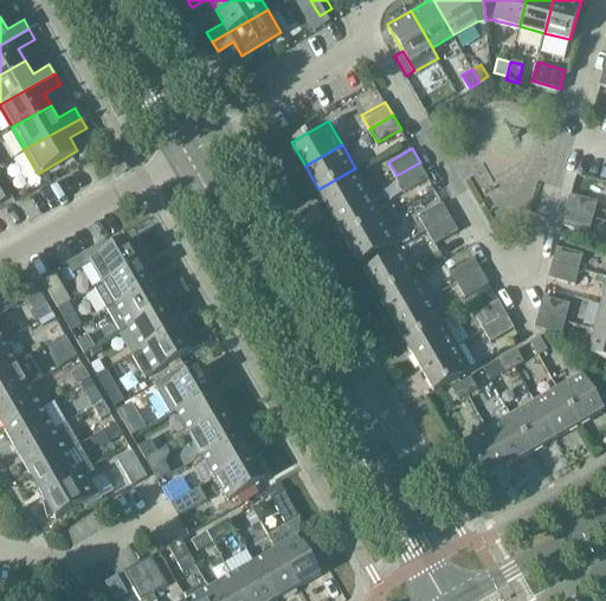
[(420,162),(397,175),(404,189),(429,175),(420,162)]
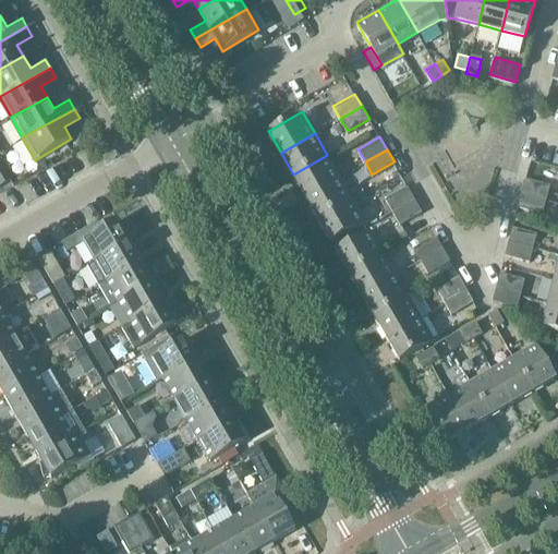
[(327,155),(293,175),(306,196),(340,177),(327,155)]
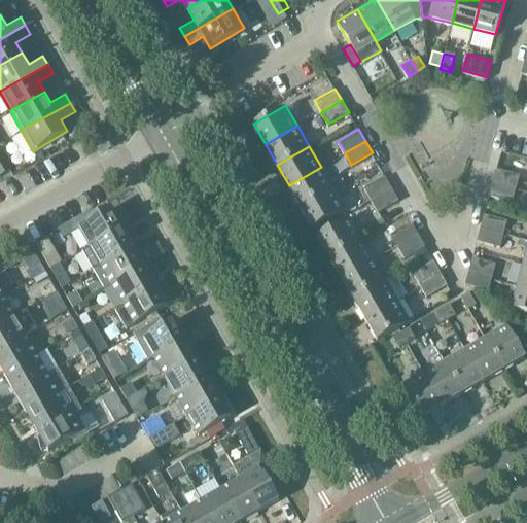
[(0,150),(0,174),(10,169),(0,150)]
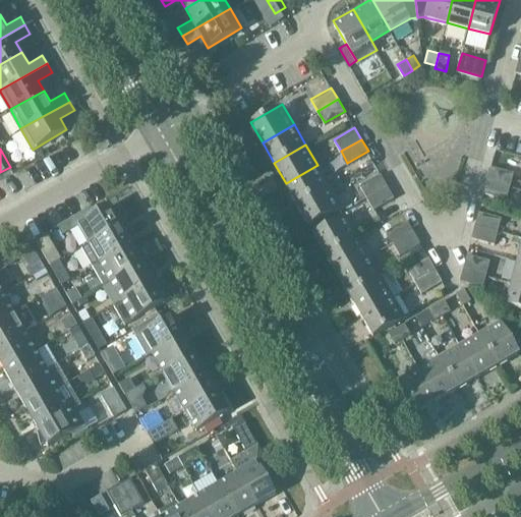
[(297,203),(329,184),(317,165),(286,183),(297,203)]
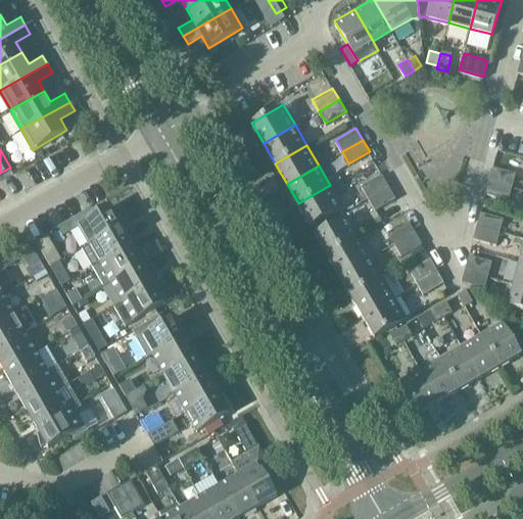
[(488,179),(512,185),(515,172),(492,166),(488,179)]
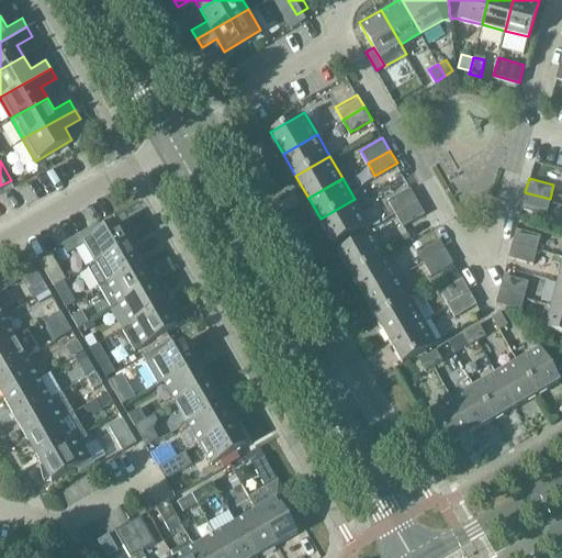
[(395,212),(417,199),(411,187),(389,199),(395,212)]
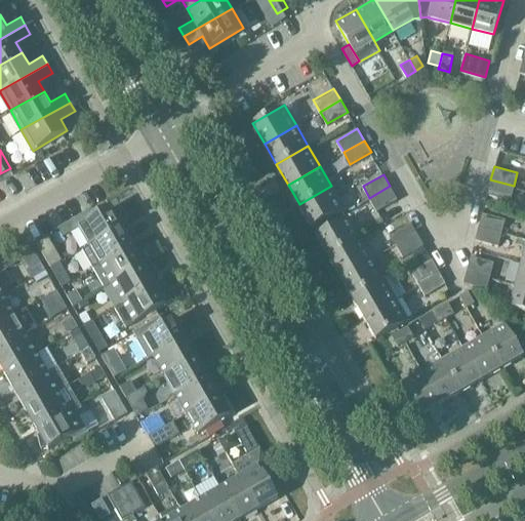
[(514,186),(490,179),(487,193),(510,199),(514,186)]
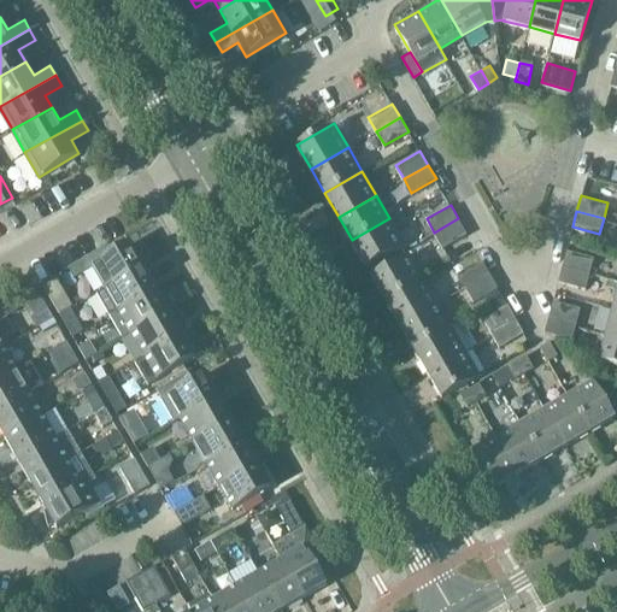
[(352,240),(366,265),(404,243),(389,218),(352,240)]
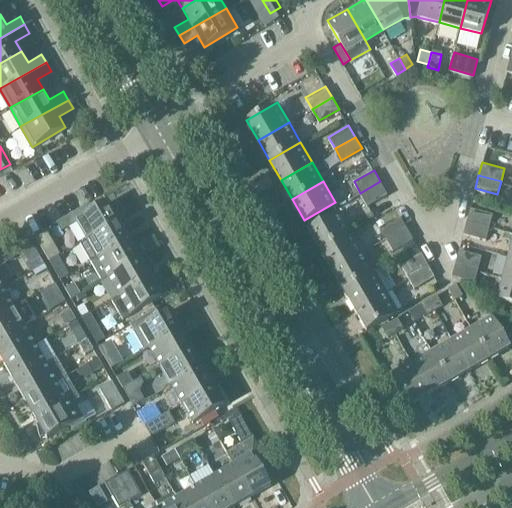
[(380,181),(360,193),(367,204),(387,193),(380,181)]
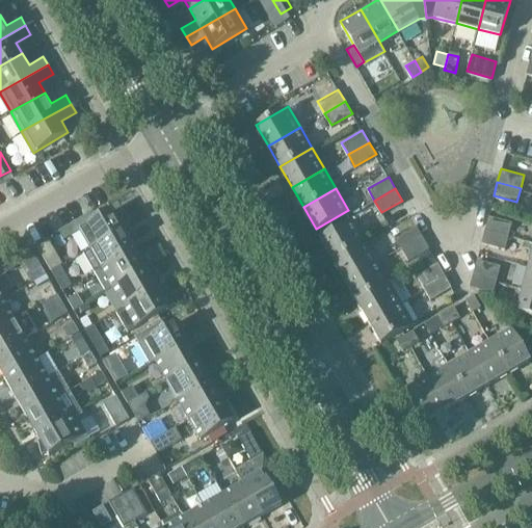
[(90,247),(124,229),(111,208),(79,227),(90,247)]
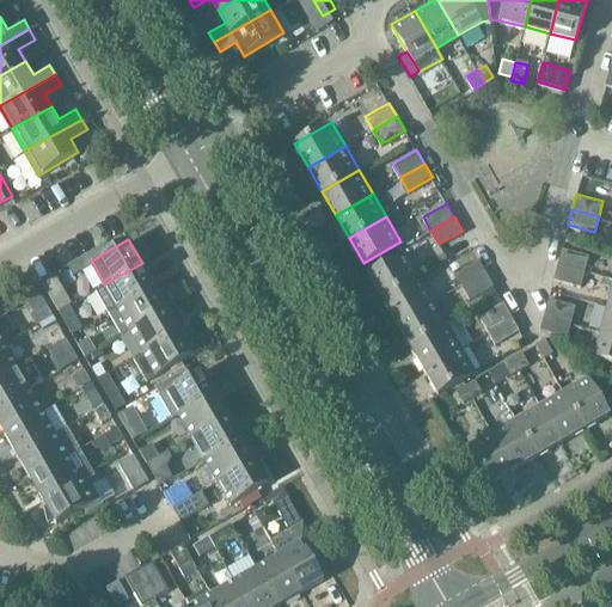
[(558,262),(585,269),(588,253),(562,246),(558,262)]
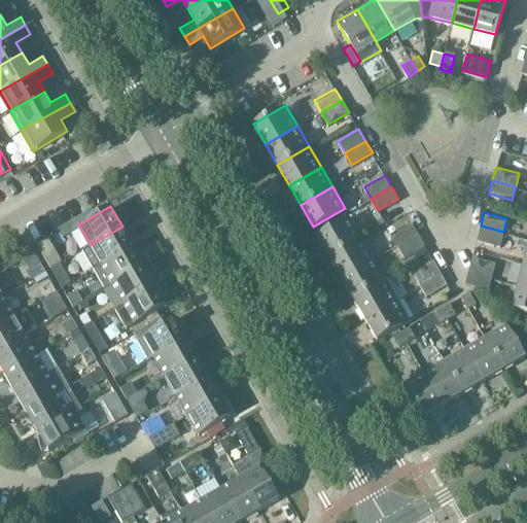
[(318,235),(329,256),(362,238),(350,216),(318,235)]
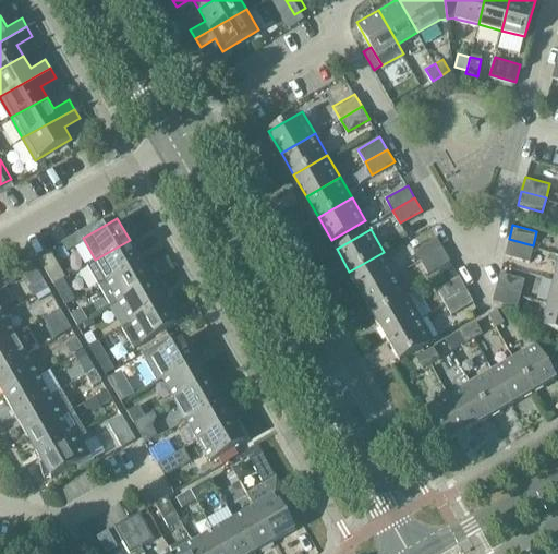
[(421,259),(443,247),(435,233),(413,247),(421,259)]
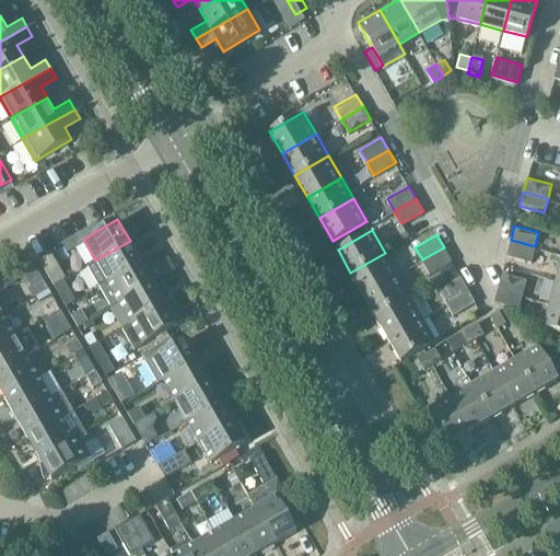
[(535,246),(511,240),(506,254),(532,261),(535,246)]
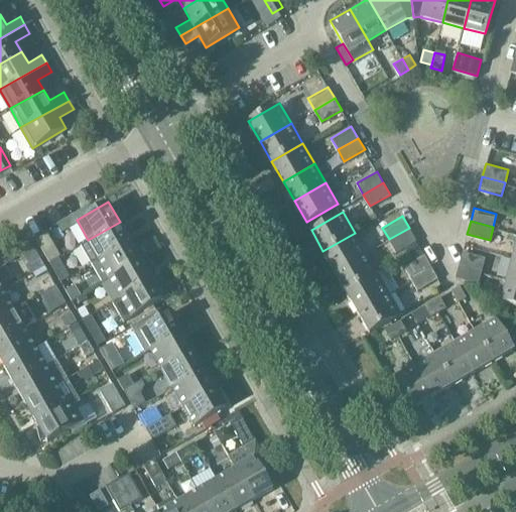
[(120,222),(88,240),(81,244),(92,262),(130,240),(120,222)]
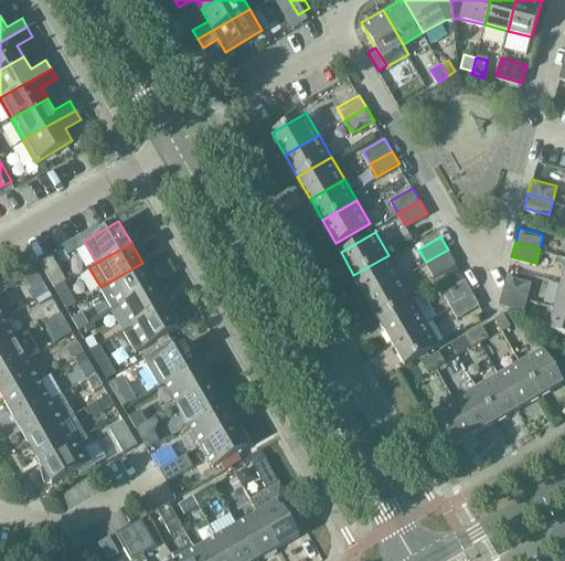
[(448,250),(426,262),(434,275),(456,262),(448,250)]
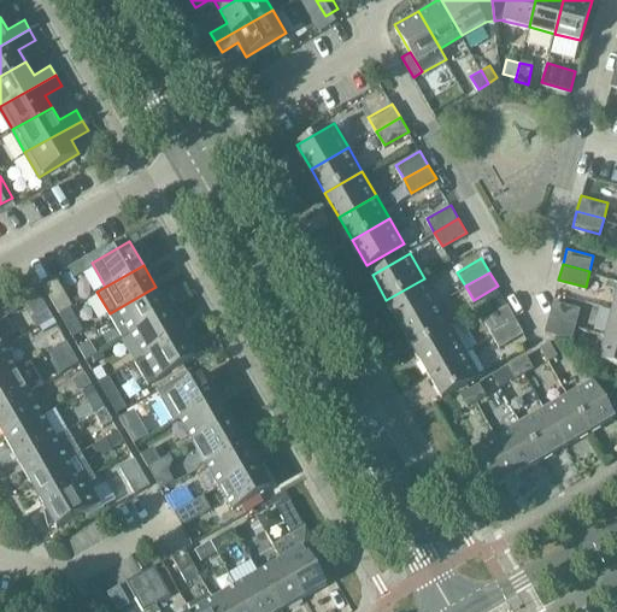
[(57,276),(43,283),(59,312),(72,304),(57,276)]
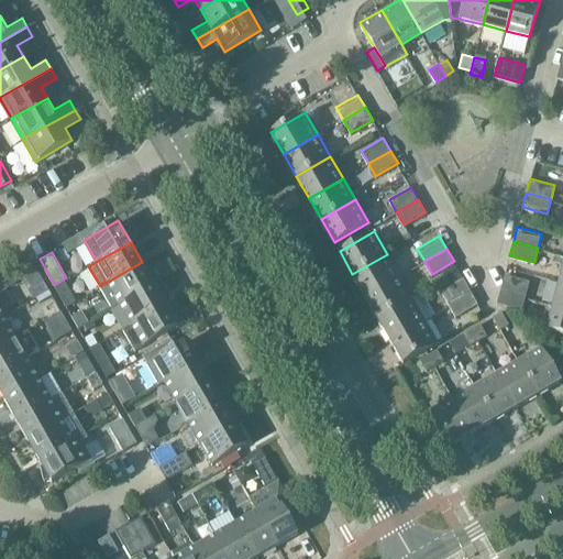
[(387,254),(352,274),(365,295),(399,275),(387,254)]
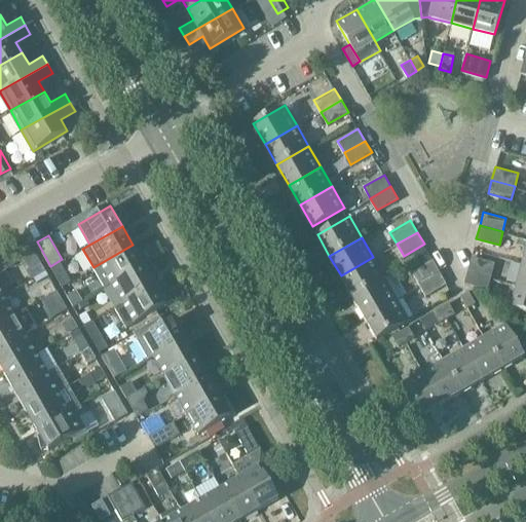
[(105,287),(112,283),(144,264),(133,245),(94,267),(105,287)]
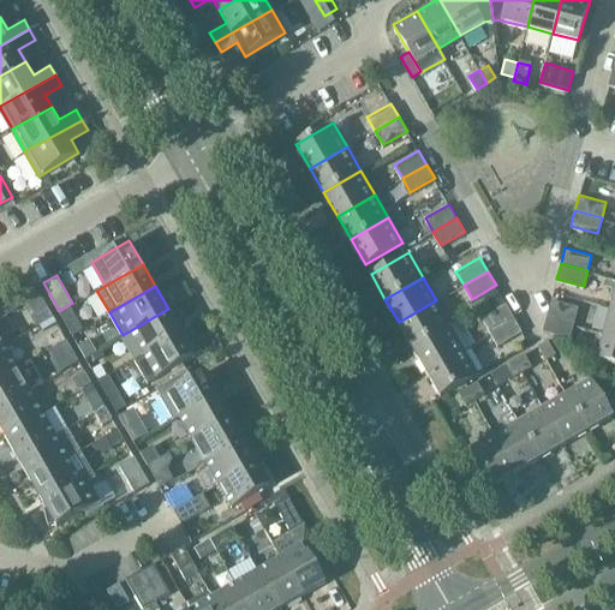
[(547,314),(574,321),(578,305),(551,298),(547,314)]
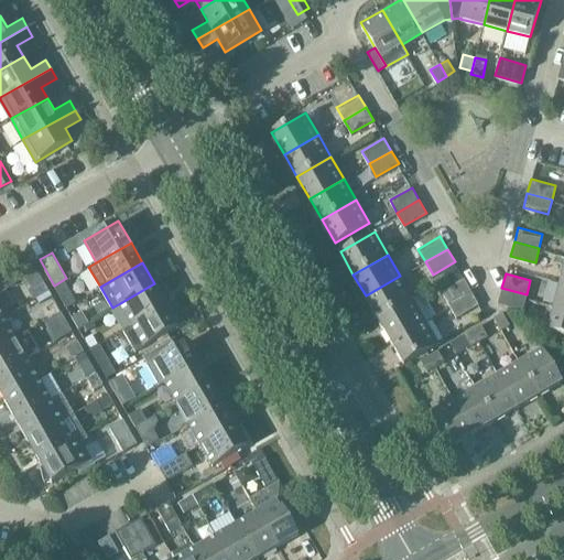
[(400,276),(366,295),(378,318),(412,298),(400,276)]
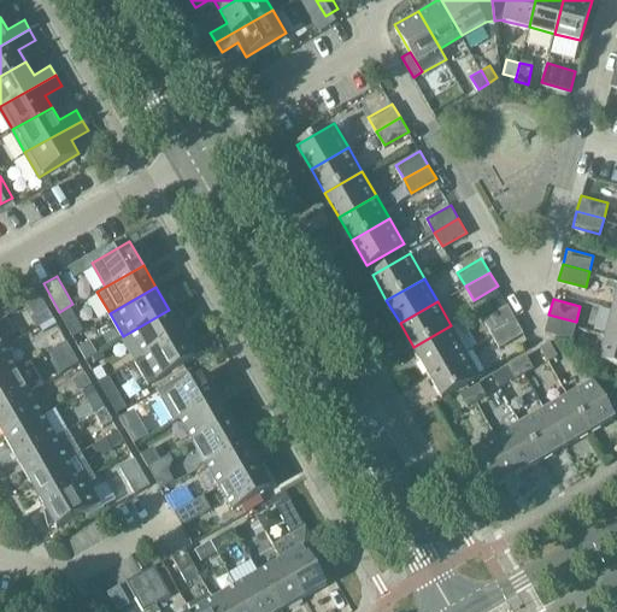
[(492,331),(516,317),(507,304),(483,317),(492,331)]
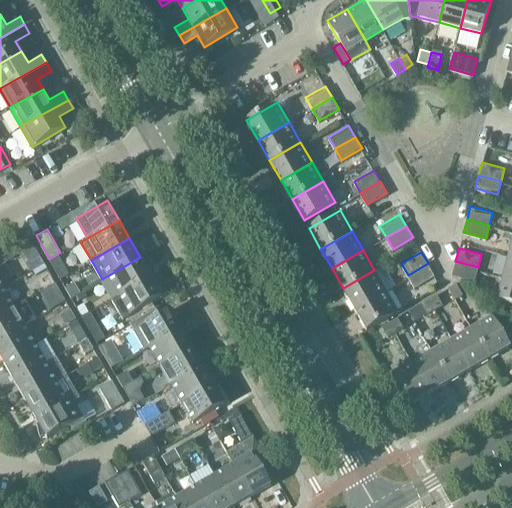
[(503,276),(511,278),(511,254),(509,254),(503,276)]
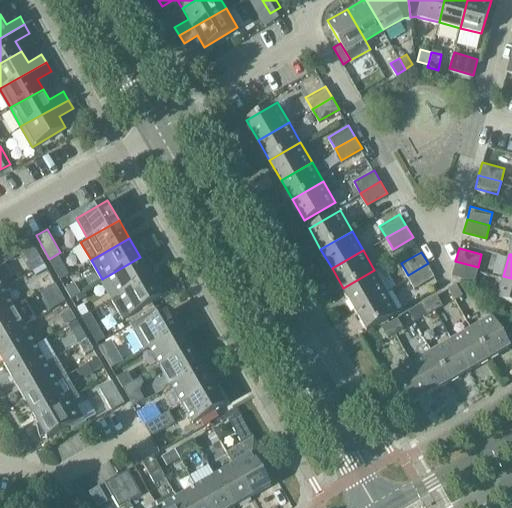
[(40,255),(26,262),(31,270),(45,262),(40,255)]
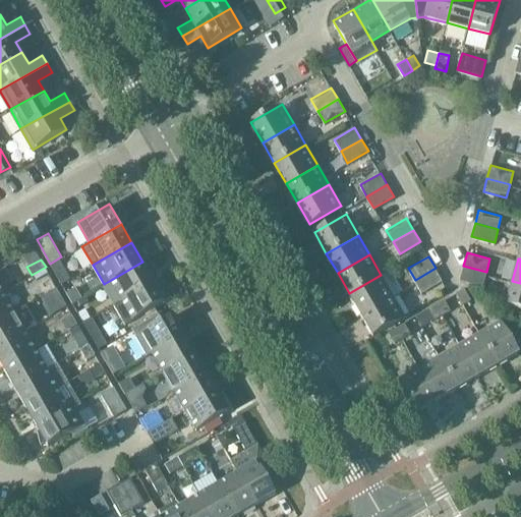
[(121,299),(154,281),(142,262),(111,280),(121,299)]
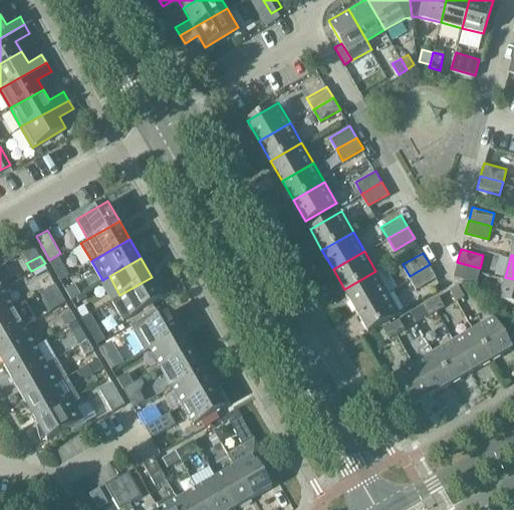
[(480,268),(457,262),(454,275),(476,281),(480,268)]
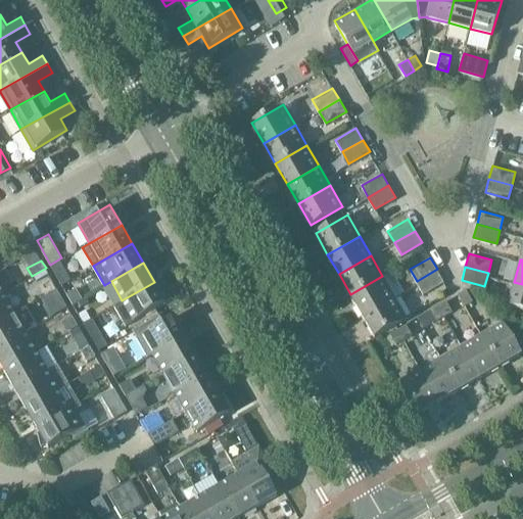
[(437,269),(417,281),(423,292),(443,281),(437,269)]
